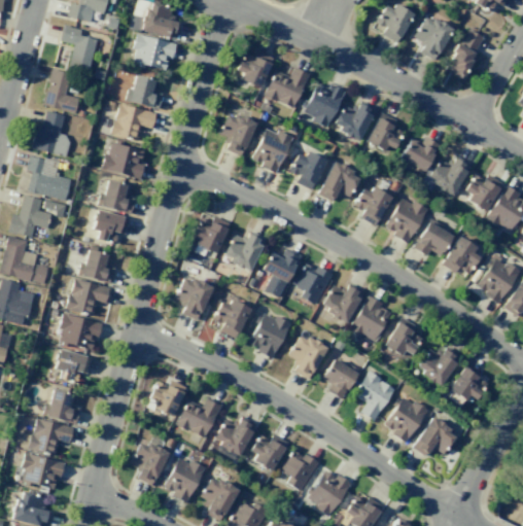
[(104,12),(106,0),(78,0),(78,3),(70,2),(67,15),(91,21),(93,9),(104,12)]
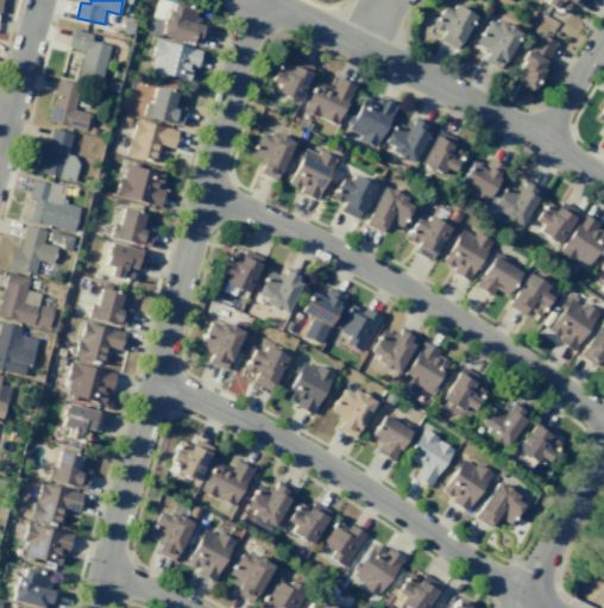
[(158,0),(150,31),(163,35),(172,0),(158,0)]
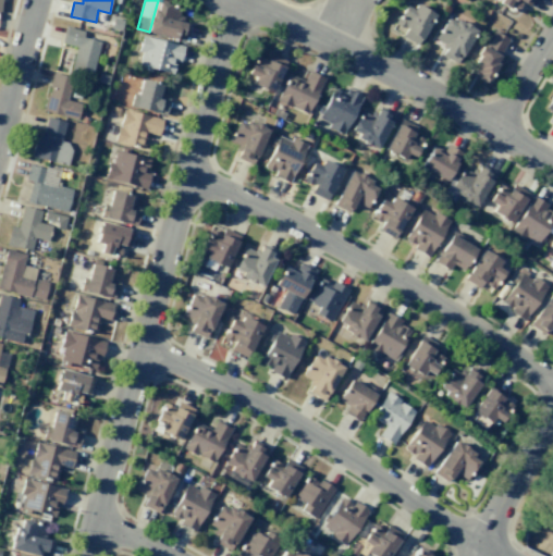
[(499,0),(498,2),(520,11),(524,1),(533,5),(535,0),(499,0)]
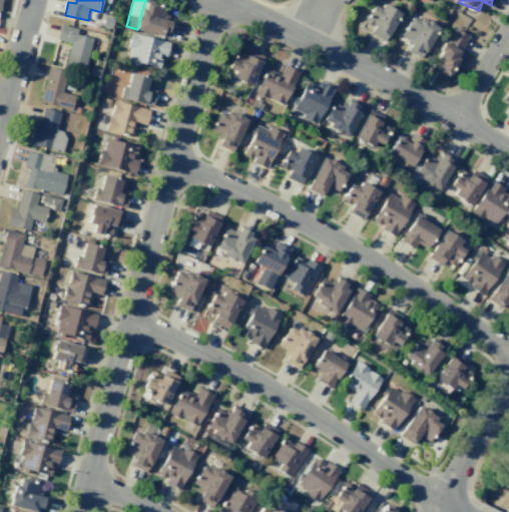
[(171,35),(174,20),(165,18),(167,5),(145,1),(139,30),(171,35)]
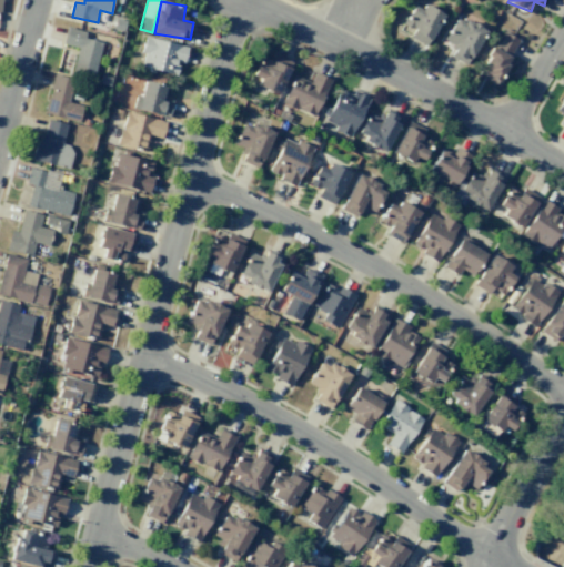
[(416,29),(413,37),(431,44),(445,11),(426,3),(424,9),(414,4),(405,23),(416,29)]
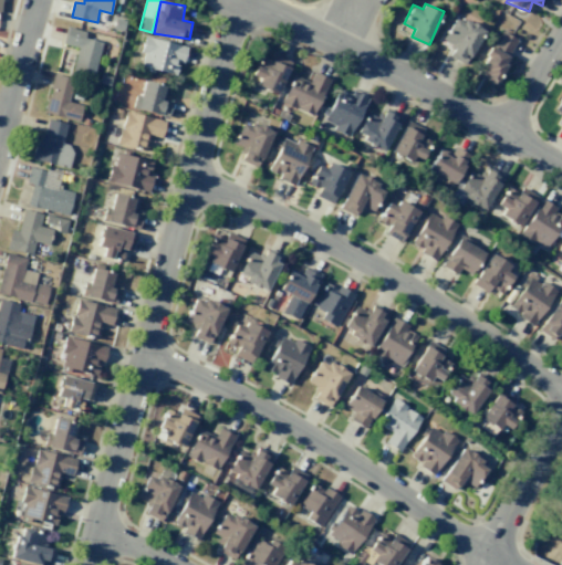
[(487,31),(459,13),(444,40),(455,48),(451,54),(467,63),(487,31)]
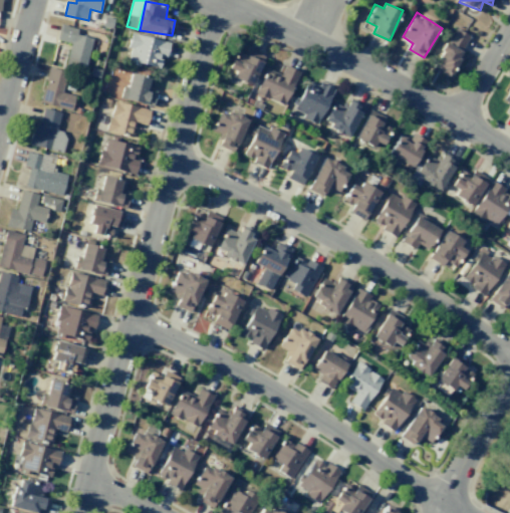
[(94,37),(78,33),(80,27),(63,23),(59,39),(72,42),(67,62),(88,67),(94,37)]
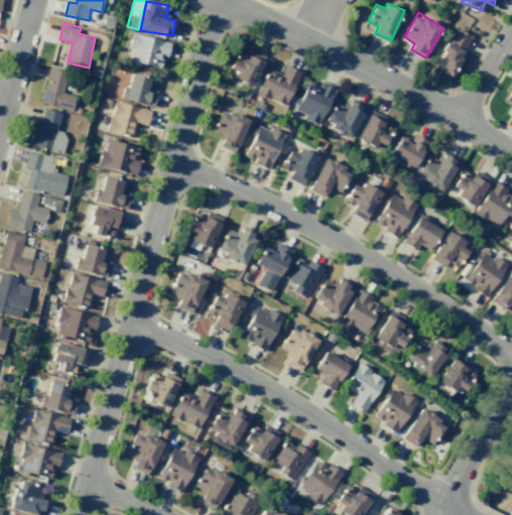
[(435,66),(452,76),(475,36),(459,26),(435,66)]
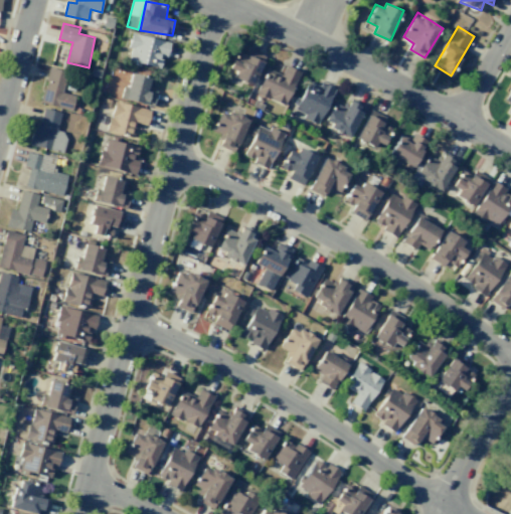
[(172,41),(135,32),(128,58),(162,67),(165,56),(168,57),(172,41)]
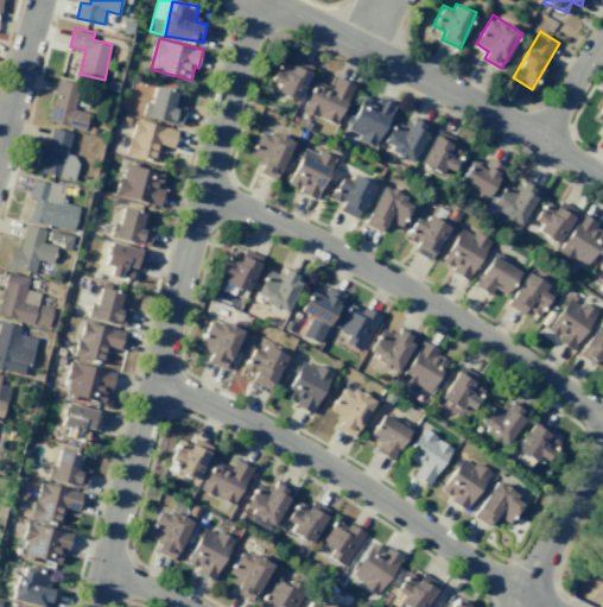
[(280,83),(278,90),(299,100),(316,67),(299,58),(296,65),(281,59),(272,80),(280,83)]
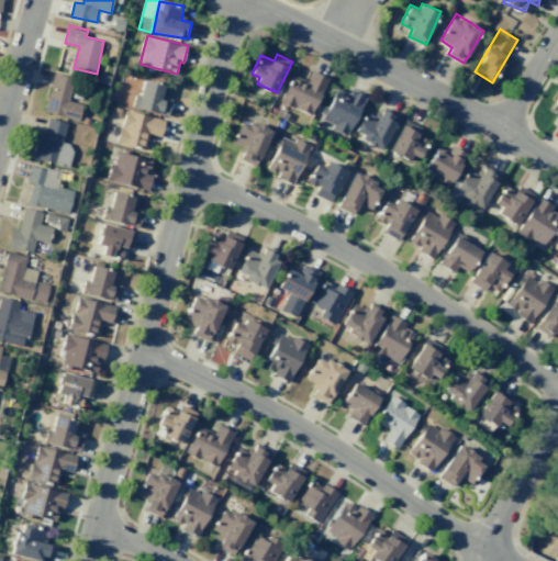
[(310,80),(293,74),(282,102),(315,113),(328,76),(313,70),(310,80)]
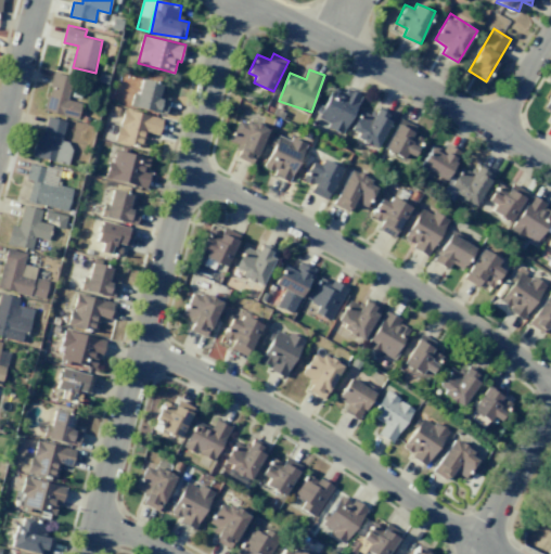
[(84,102),(69,99),(75,77),(55,72),(46,110),(79,118),(84,102)]
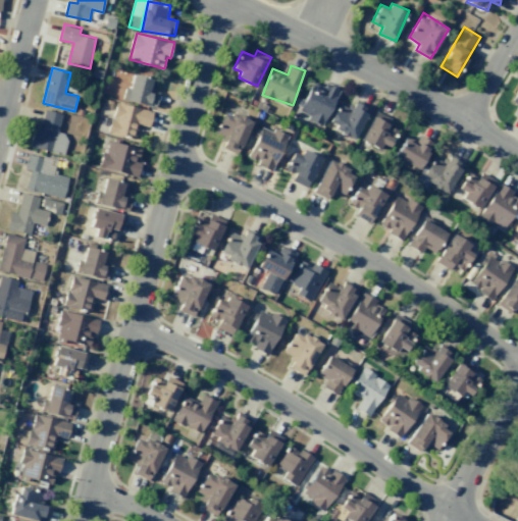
[(127,99),(157,107),(161,91),(151,88),(154,77),(135,72),(127,99)]
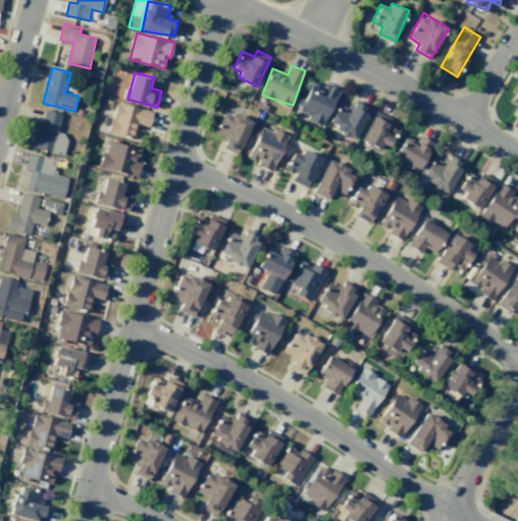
[(309,118),(325,124),(341,88),(328,84),(327,86),(314,81),(302,110),(311,114),(309,118)]
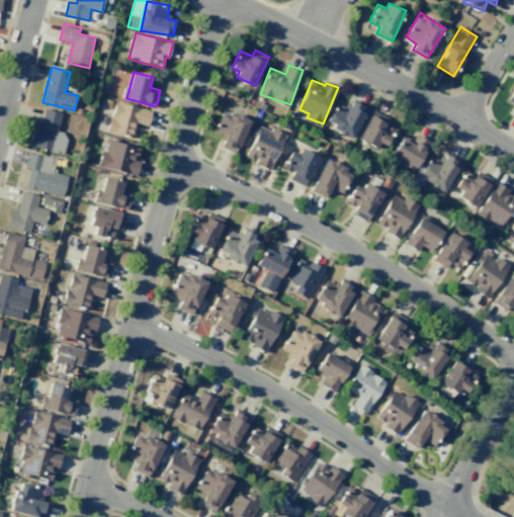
[(368,107),(352,99),(348,106),(338,101),(328,122),(354,136),(368,107)]
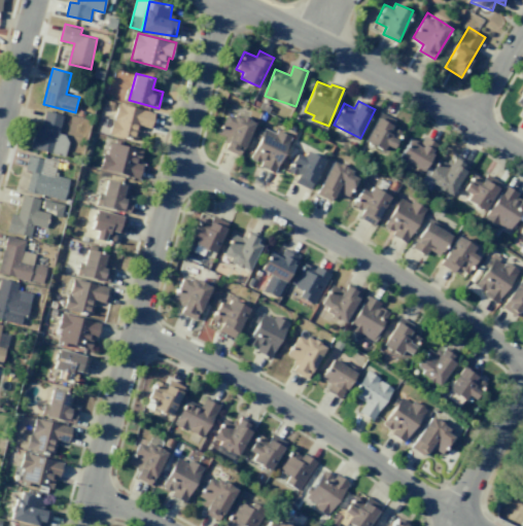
[(155,110),(117,103),(112,134),(139,139),(141,125),(152,127),(155,110)]
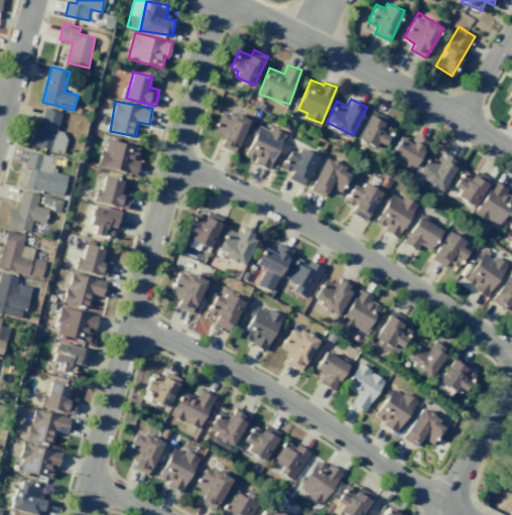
[(64,111),(44,107),(39,129),(34,128),(30,144),(65,152),(70,132),(59,130),(64,111)]
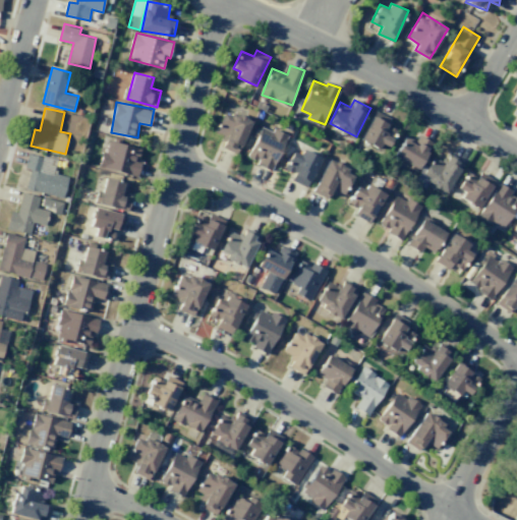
[(223,147),(240,153),(251,119),(224,110),(217,131),(227,135),(223,147)]
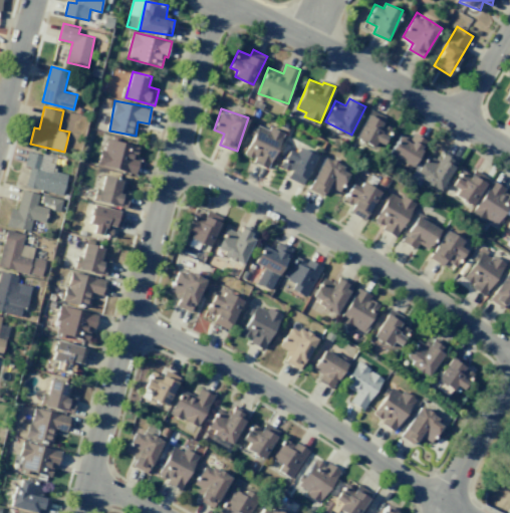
[(386,145),(394,126),(381,121),(385,114),(370,108),(357,138),(375,147),(377,141),(386,145)]
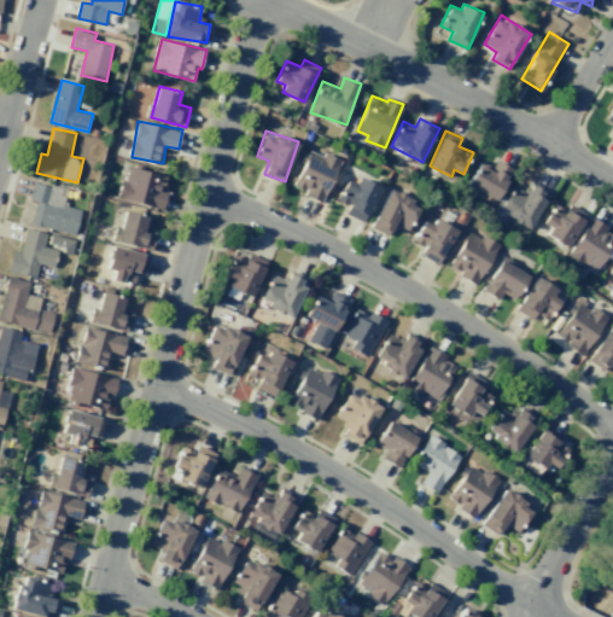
[(323,201),(343,161),(313,147),(295,186),(323,201)]
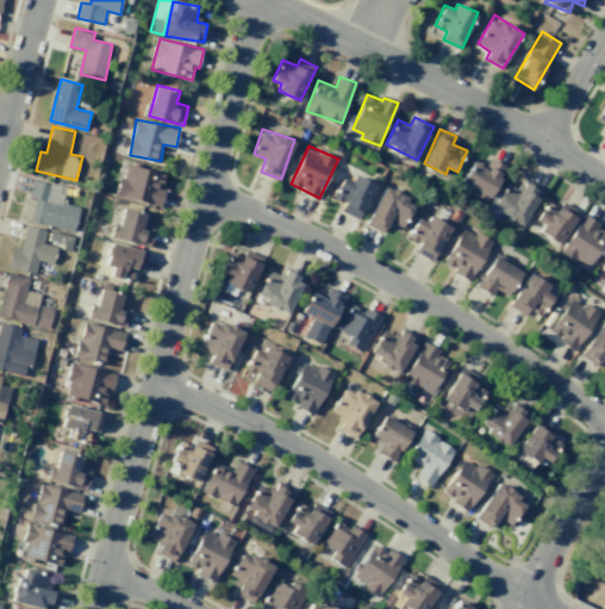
[(473,161),(462,184),(492,198),(507,165),(492,157),(487,167),(473,161)]
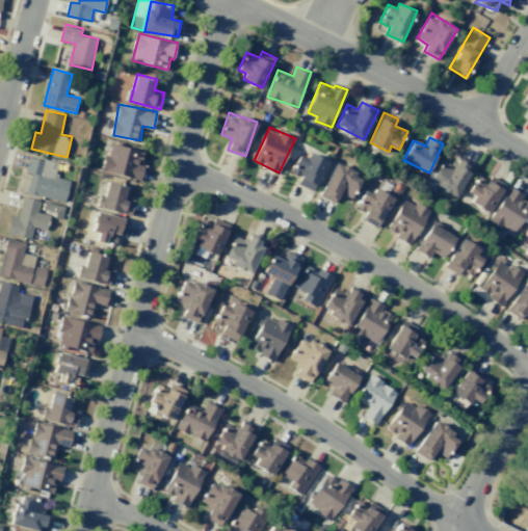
[(141,179),(146,163),(142,162),(146,151),(111,142),(104,169),(141,179)]
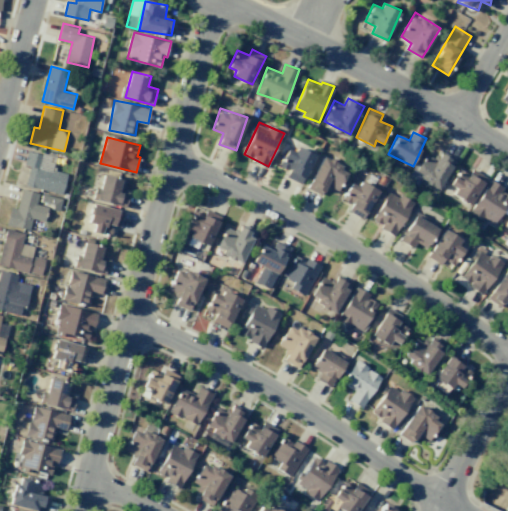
[(296,151),(288,148),(281,165),(291,169),(288,176),(304,183),(316,153),(298,146),(296,151)]
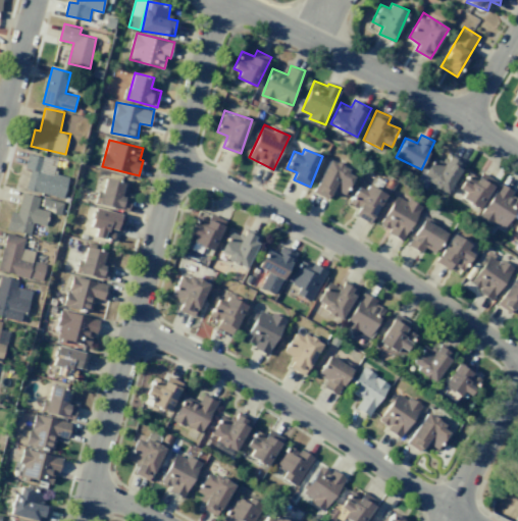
[(69,175),(55,172),(58,159),(30,153),(27,167),(32,168),(28,189),(65,197),(69,175)]
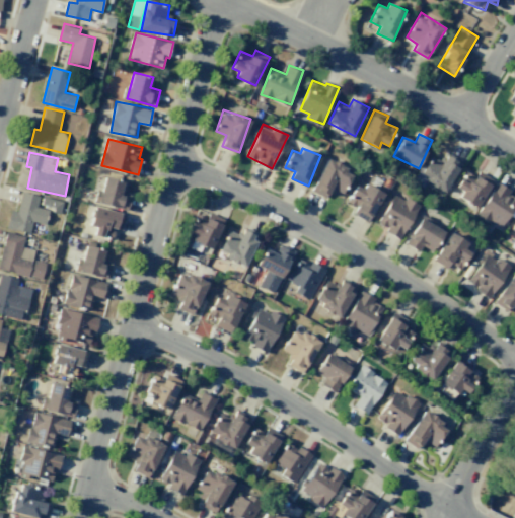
[(434,155),(420,175),(444,192),(463,163),(447,153),(442,161),(434,155)]
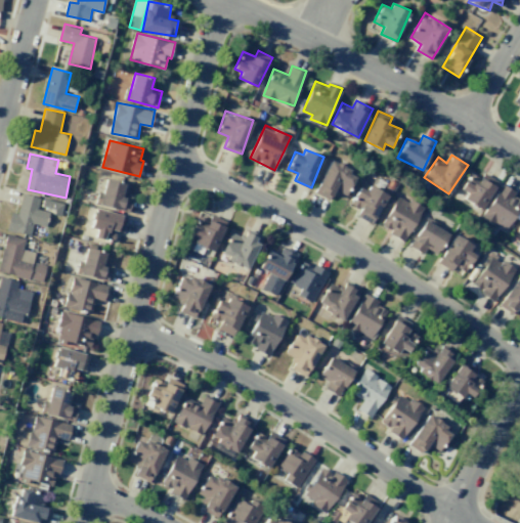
[(316,192),(331,199),(336,189),(348,194),(358,172),(331,160),(316,192)]
